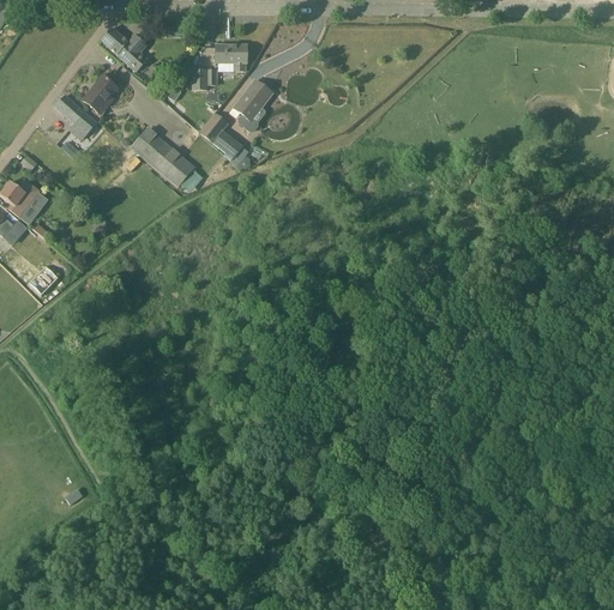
[(163,36),(175,36),(175,24),(163,24),(163,36)]
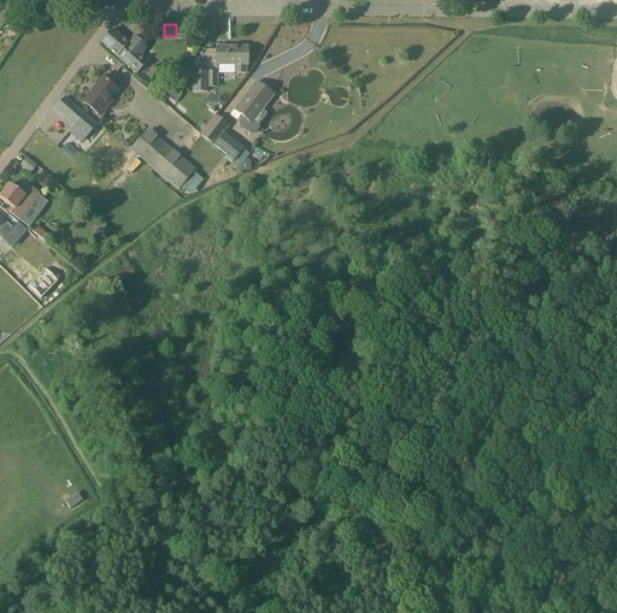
[(140,53),(147,45),(134,34),(128,41),(111,27),(100,39),(135,70),(145,58),(140,53)]
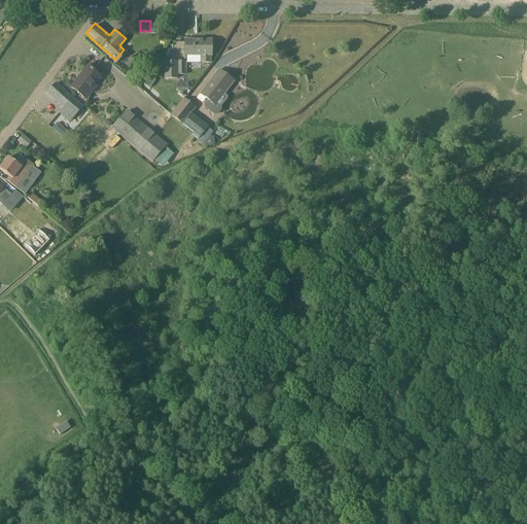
[(211,38),(184,38),(183,53),(200,53),(200,60),(209,60),(209,53),(211,53),(211,38)]
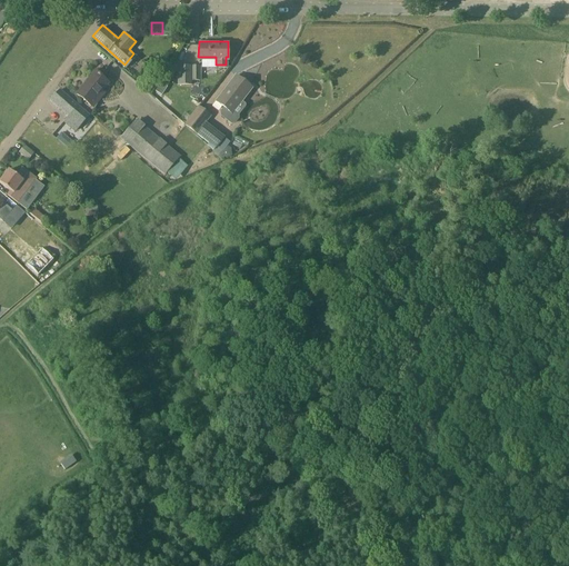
[(191,82),(191,78),(191,63),(177,63),(177,82),(191,82)]
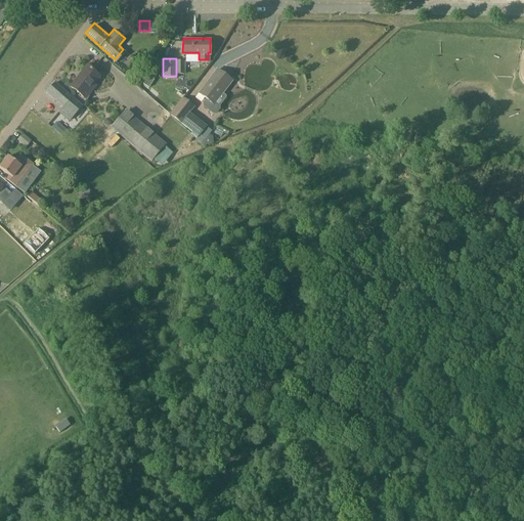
[(212,61),(191,87),(195,90),(216,64),(212,61)]
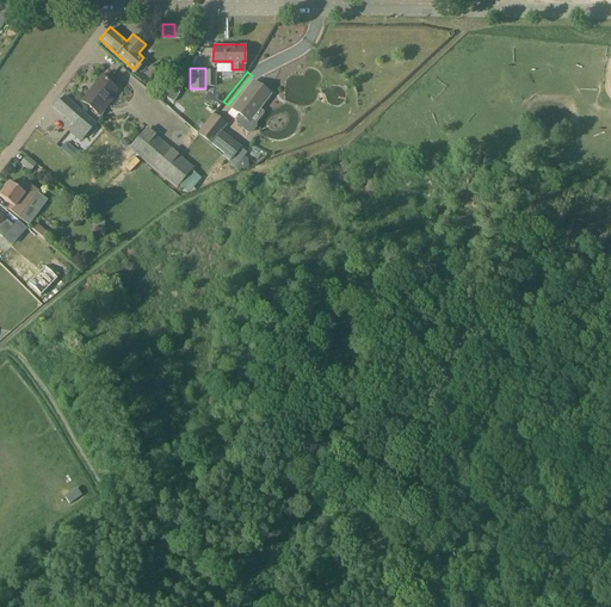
[(116,85),(102,73),(82,98),(97,110),(116,85)]
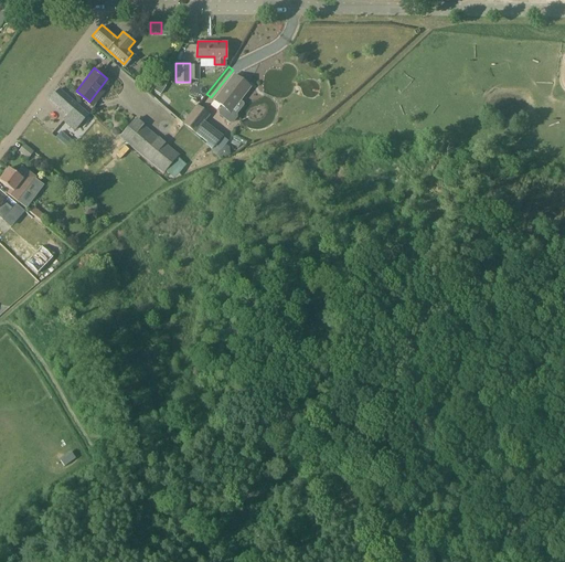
[(234,73),(225,83),(213,98),(222,104),(219,108),(220,113),(228,120),(232,120),(236,116),(236,113),(232,109),(251,85),(234,73)]
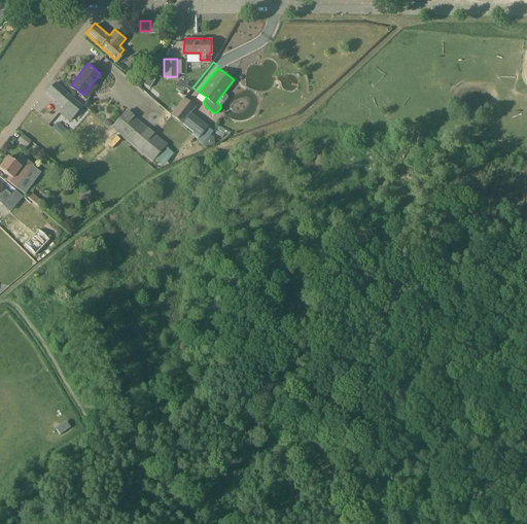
[(140,82),(142,80),(143,77),(142,74),(139,73),(137,75),(136,77),(136,78),(134,80),(139,83),(140,82)]
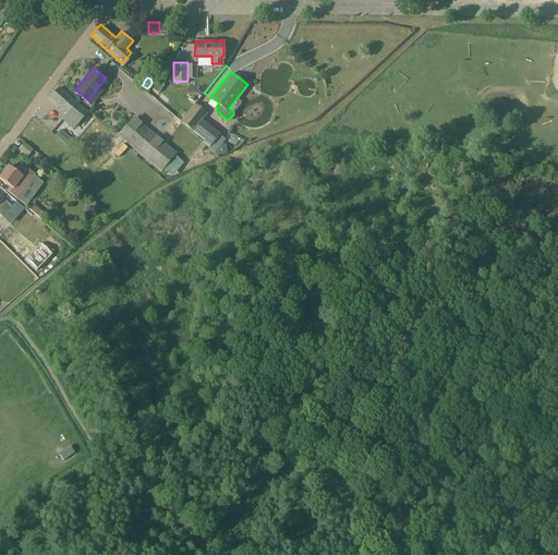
[(58,86),(49,96),(69,111),(63,117),(74,127),(87,110),(58,86)]
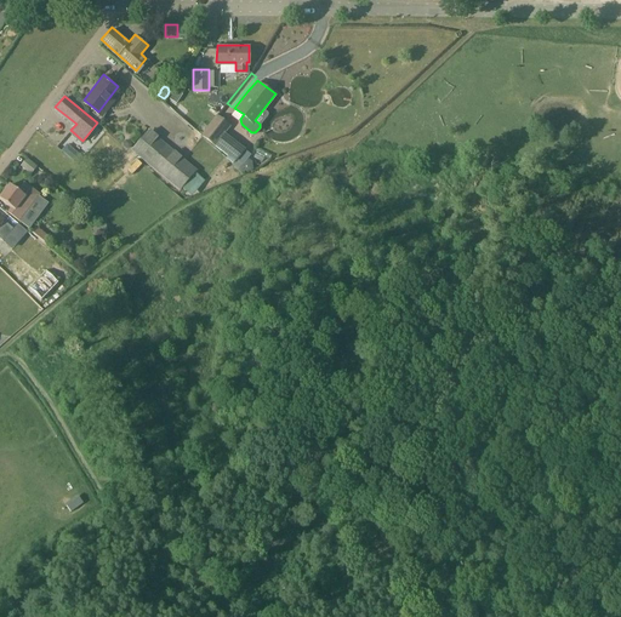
[(183,113),(188,108),(180,100),(175,106),(183,113)]
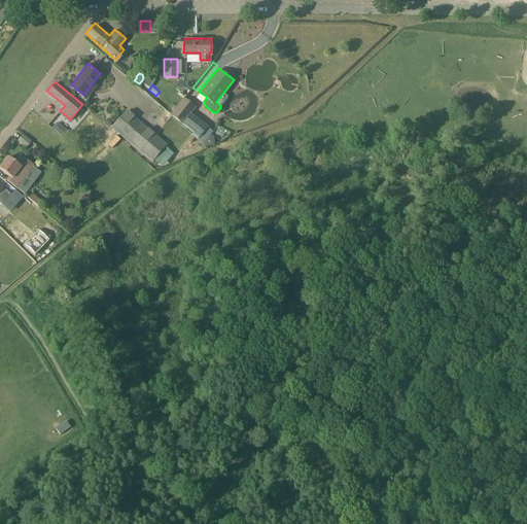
[(196,105),(184,96),(171,112),(182,121),(198,134),(199,135),(200,136),(208,126),(208,125),(190,111),(196,105)]
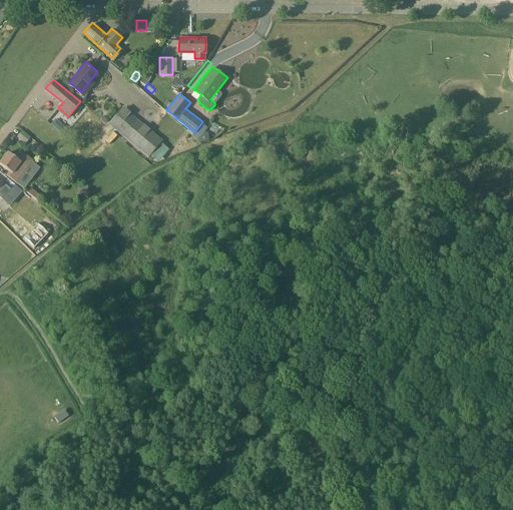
[(122,105),(110,120),(149,153),(162,138),(122,105)]
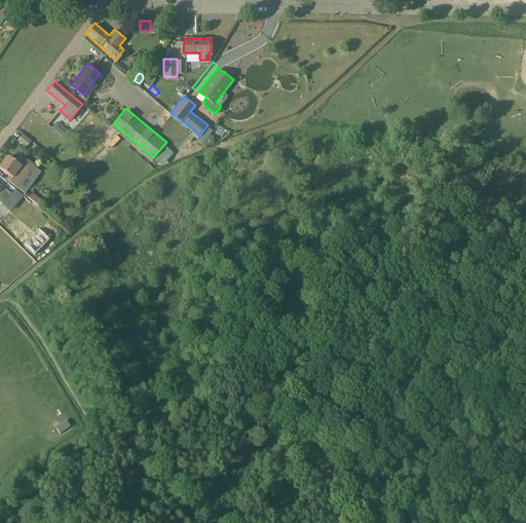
[(196,137),(201,141),(204,138),(207,138),(210,133),(213,129),(208,125),(199,136),(198,135),(197,137),(196,137)]
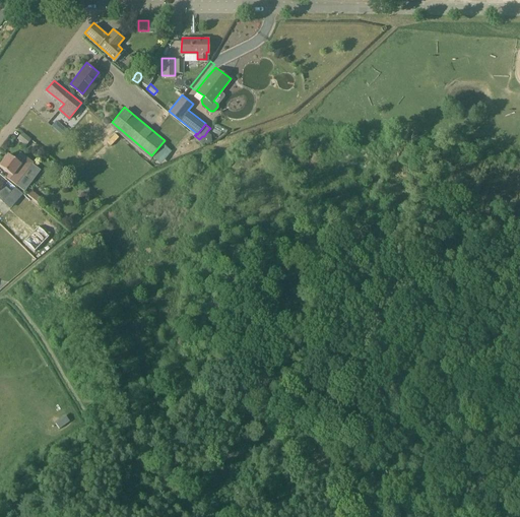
[(69,130),(65,126),(60,132),(64,135),(69,130)]
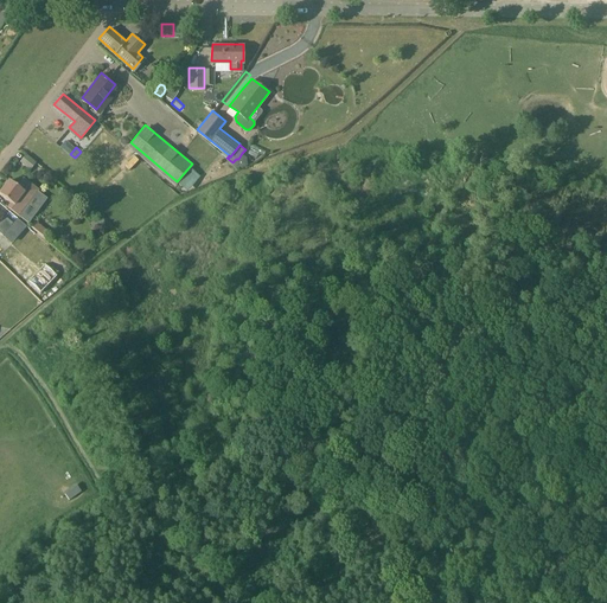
[(20,160),(29,167),(30,167),(31,167),(36,160),(26,152),(26,153),(20,160)]
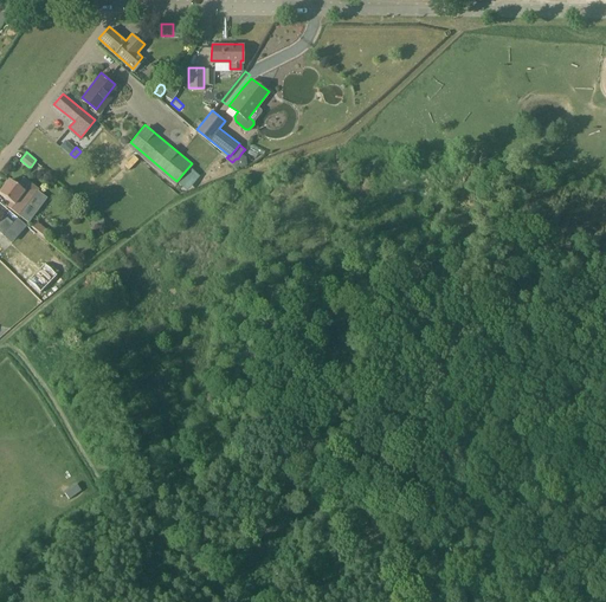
[(246,155),(242,153),(238,159),(236,159),(232,162),(237,167),(247,163),(246,155)]
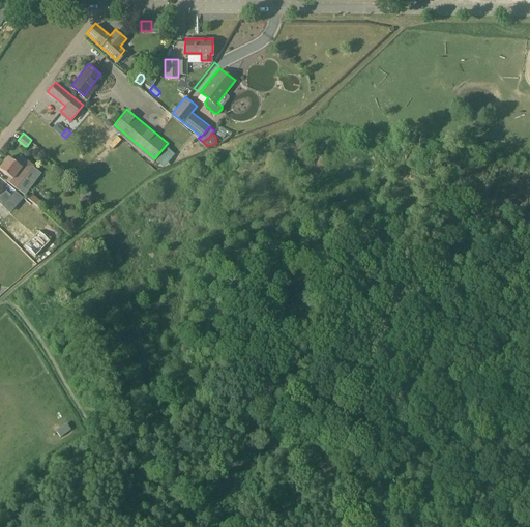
[(33,164),(26,158),(21,165),(8,155),(0,166),(0,168),(8,175),(4,180),(15,187),(24,176),(33,164)]
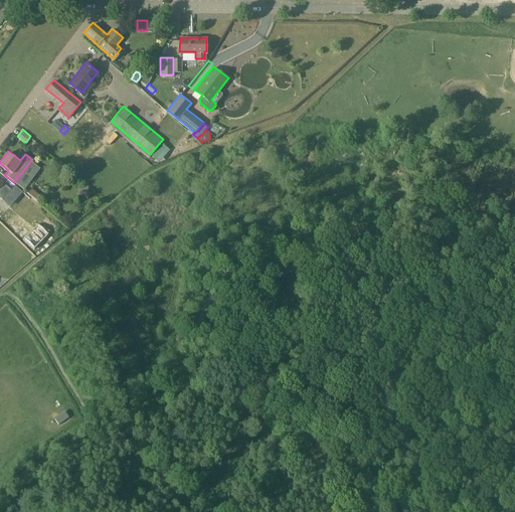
[(0,178),(0,195),(2,197),(11,188),(0,178)]
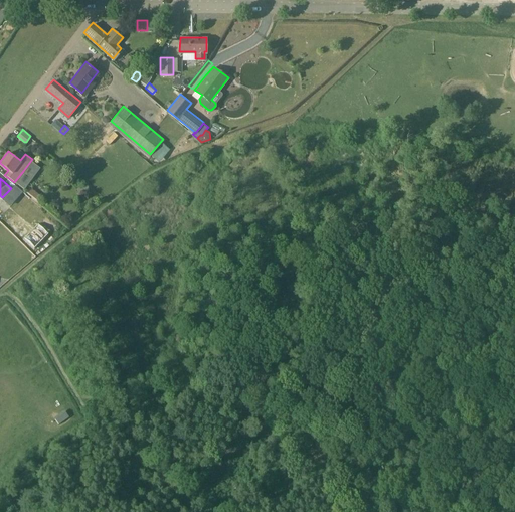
[(64,409),(54,416),(57,421),(67,415),(64,409)]
